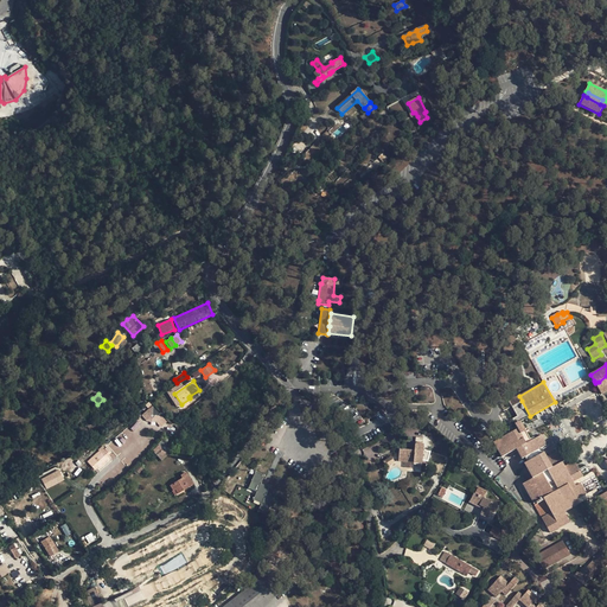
[(522,401),(519,396),(509,401),(512,407),(522,401)]
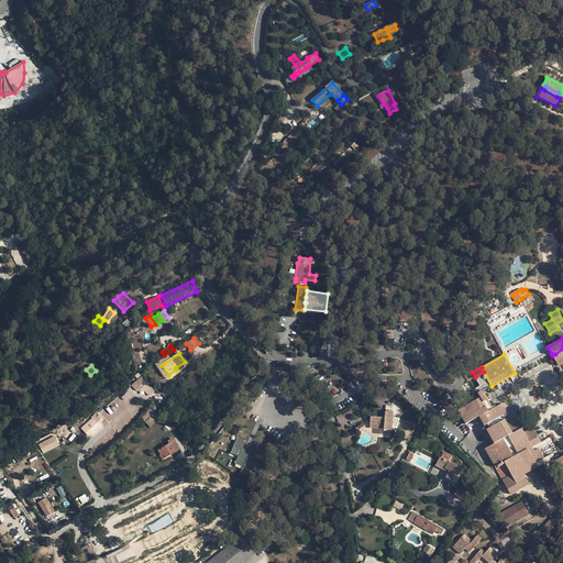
[(148,396),(155,390),(141,376),(132,385),(140,394),(143,390),(148,396)]
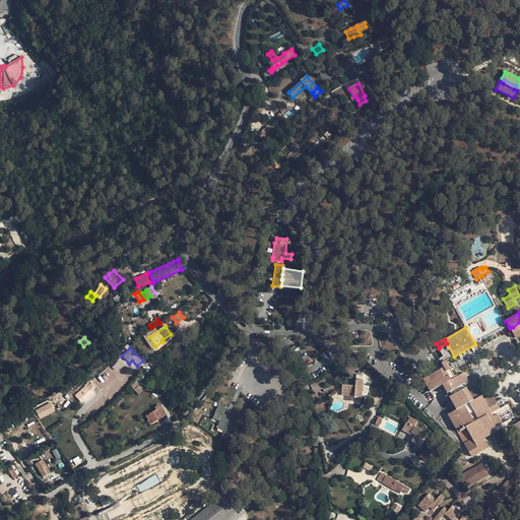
[(447,393),(469,381),(464,373),(452,380),(447,371),(451,369),(446,361),(441,363),(444,367),(423,379),(430,392),(442,385),(447,393)]
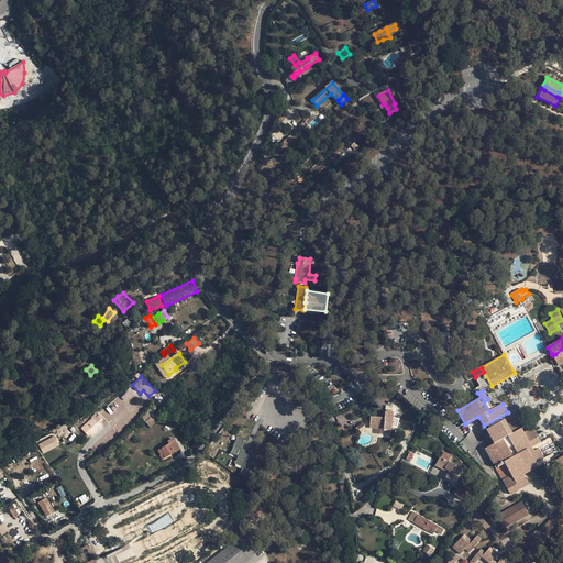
[(141,418),(150,428),(156,421),(154,419),(157,415),(152,408),(141,418)]
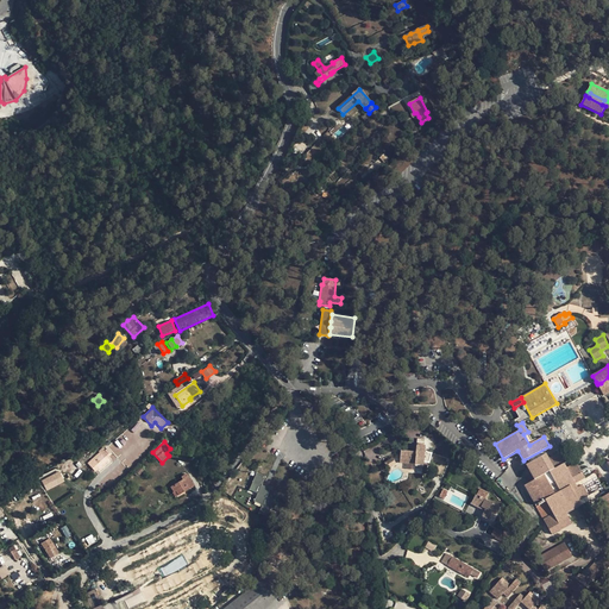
[(416,452),(401,451),(400,463),(415,464),(415,465),(424,465),(425,452),(425,445),(416,445),(416,452)]
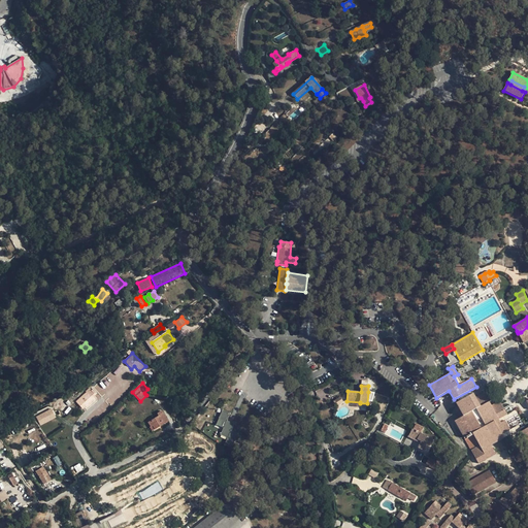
[(499,420),(507,415),(500,400),(491,405),(489,402),(493,399),(489,390),(475,397),(473,393),(456,403),(463,416),(455,421),(464,438),(467,436),(472,433),(473,434),(467,438),(464,439),(470,451),(471,450),(479,464),(496,454),(491,446),(504,438),(502,434),(510,429),(505,421),(501,423),(499,420)]
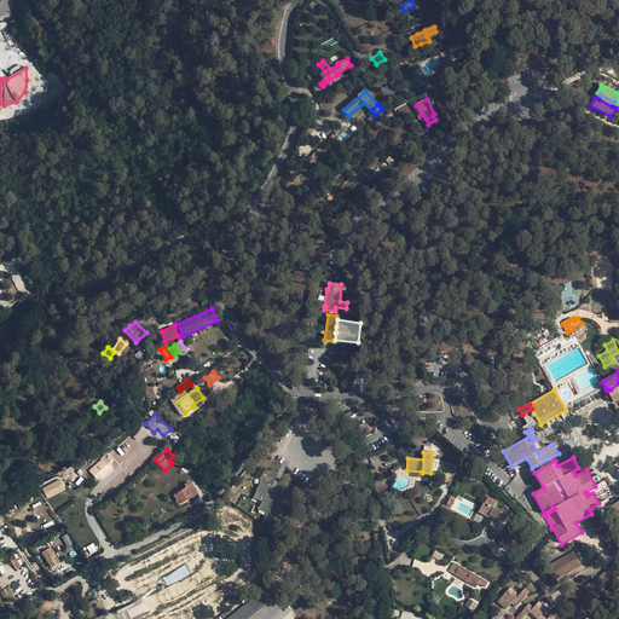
[(458,467),(438,460),(438,461),(435,470),(456,478),(458,467)]
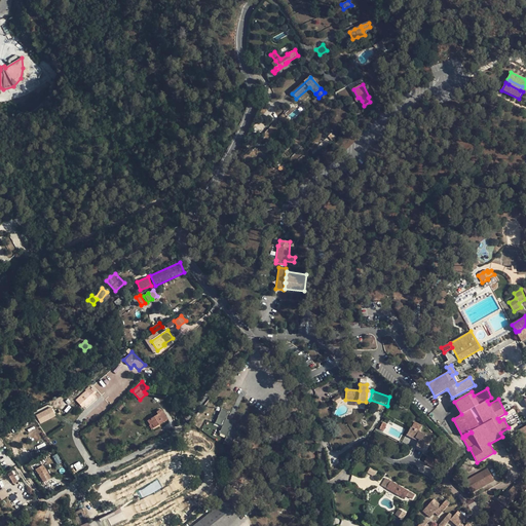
[(94,399),(88,392),(80,400),(86,406),(94,399)]
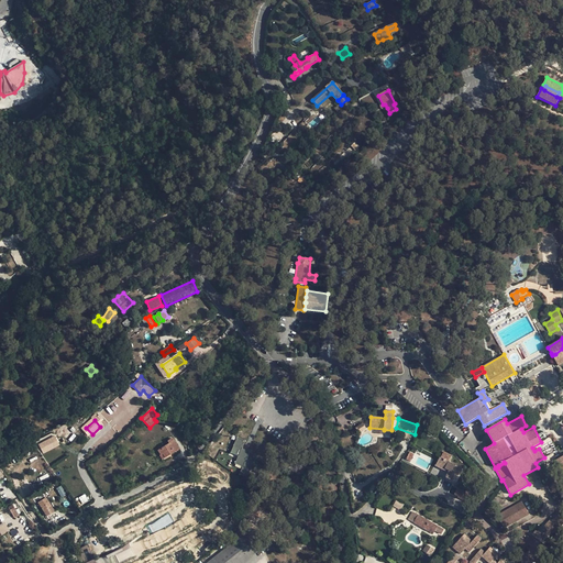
[(366,429),(363,422),(355,428),(360,434),(366,429)]
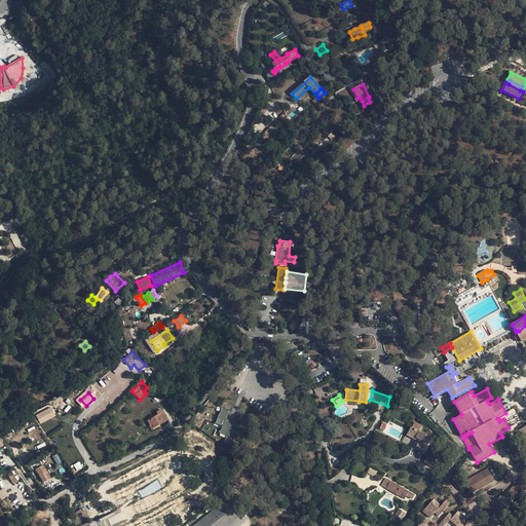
[(40,423),(54,416),(50,409),(36,416),(40,423)]
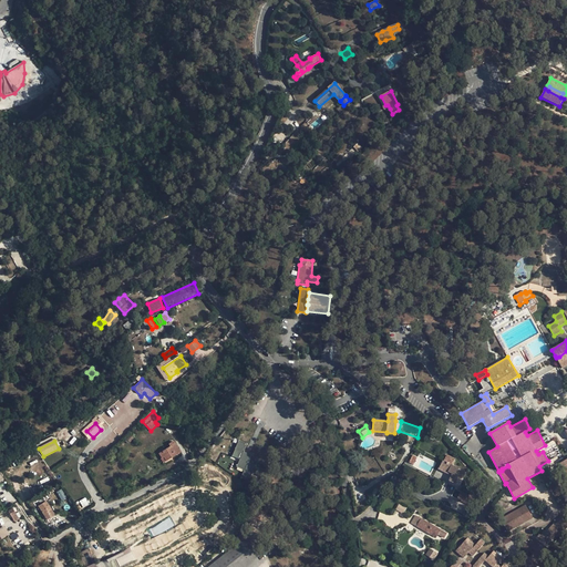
[(179,452),(174,442),(169,444),(171,446),(160,454),(162,457),(164,456),(166,461),(179,452)]
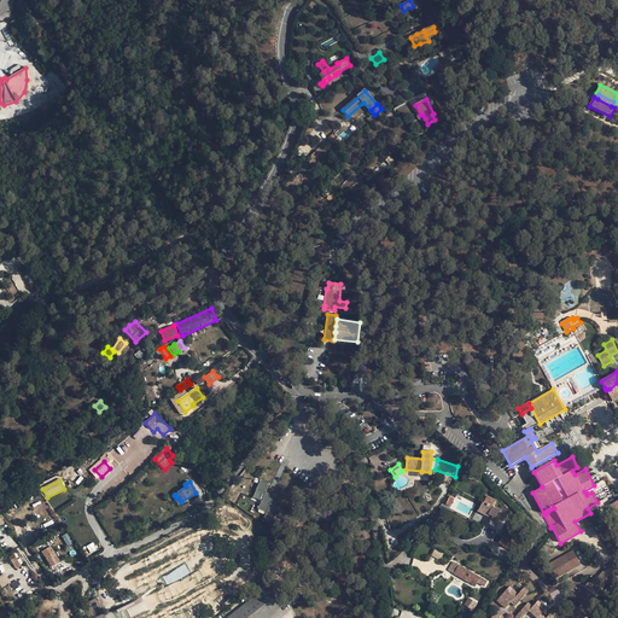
[(503,523),(507,514),(491,507),(483,503),(478,512),(488,516),(488,514),(493,517),(489,524),(497,528),(501,520),(503,523)]
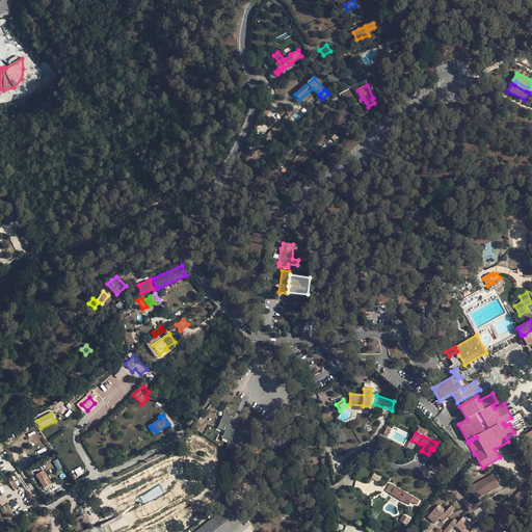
[(53,461),(58,470),(62,468),(58,459),(53,461)]
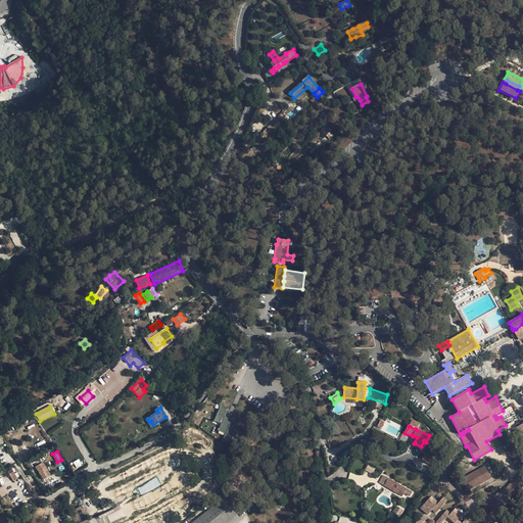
[(425,453),(422,461),(430,463),(433,456),(425,453)]
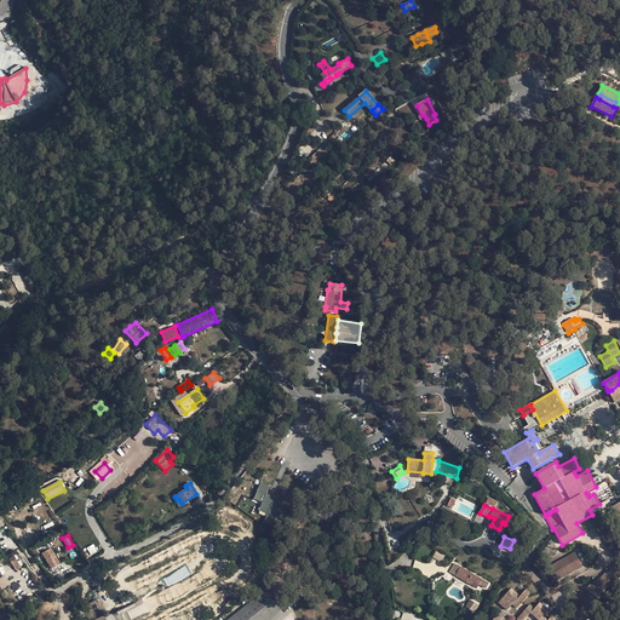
[(93,544),(86,547),(91,555),(97,551),(93,544)]
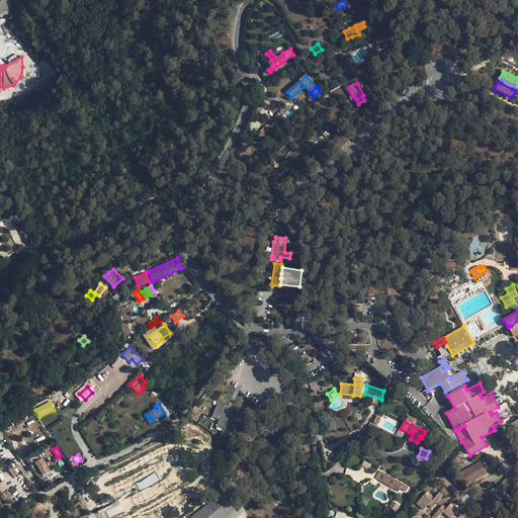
[(41,457),(34,462),(44,476),(48,472),(45,466),(47,465),(41,457)]
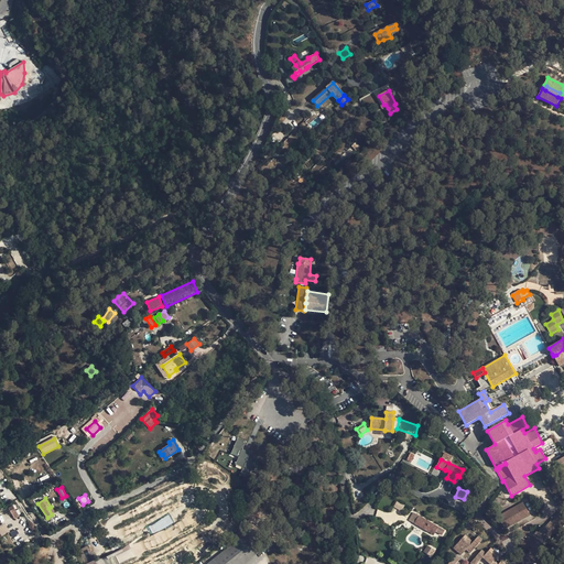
[(401,511),(404,506),(397,501),(393,507),(401,511)]
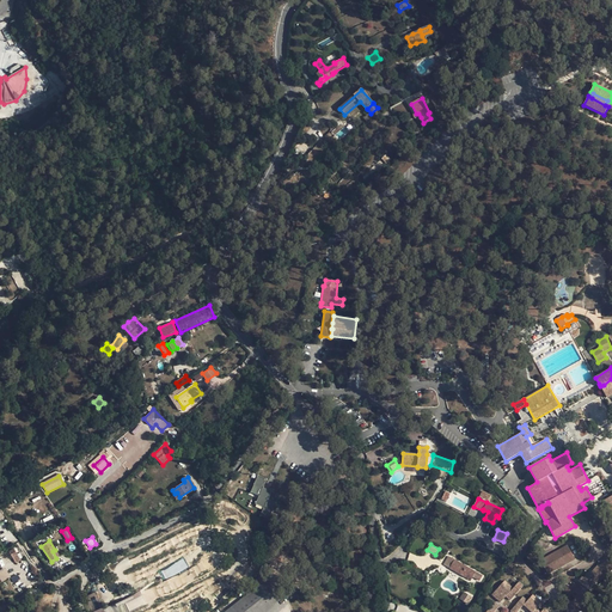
[(549,575),(575,560),(567,545),(540,560),(549,575)]
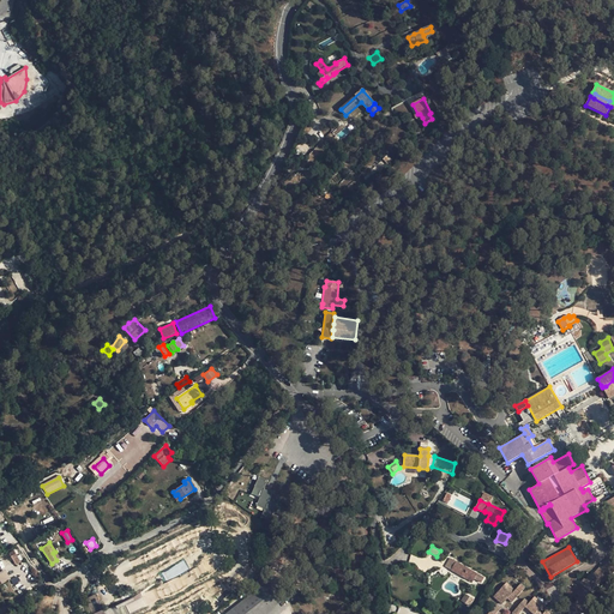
[(451,570),(456,561),(450,558),(445,567),(451,570)]
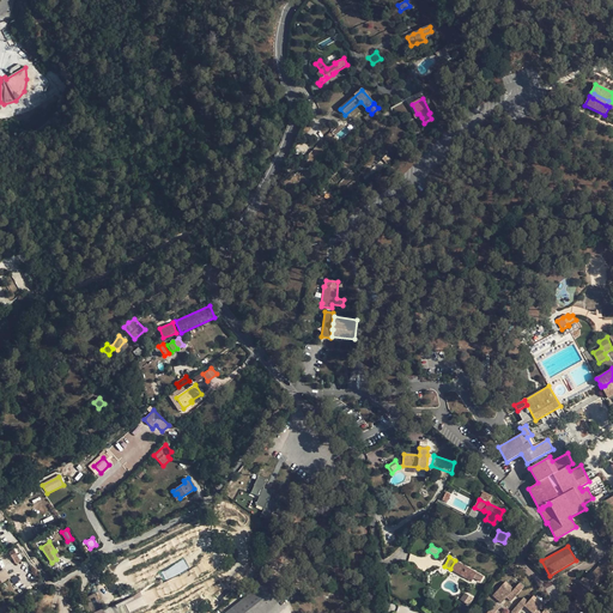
[(608,575),(612,569),(612,559),(610,557),(600,566),(599,565),(593,572),(600,580),(601,581),(608,574),(608,575)]
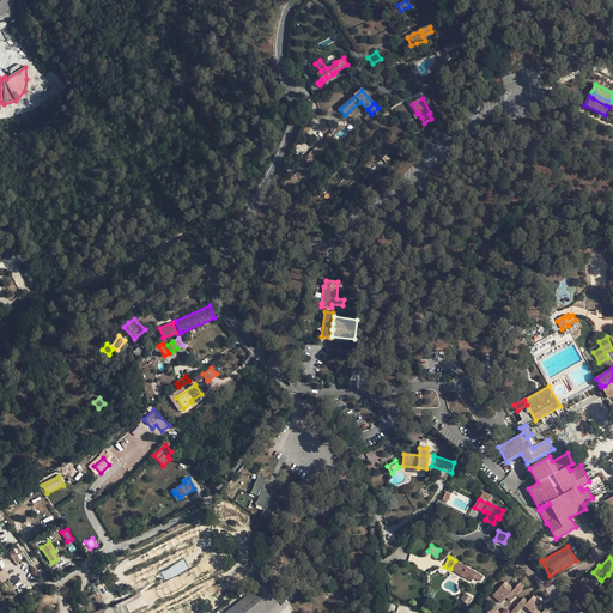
[(184,560),(162,571),(165,580),(189,569),(184,560)]
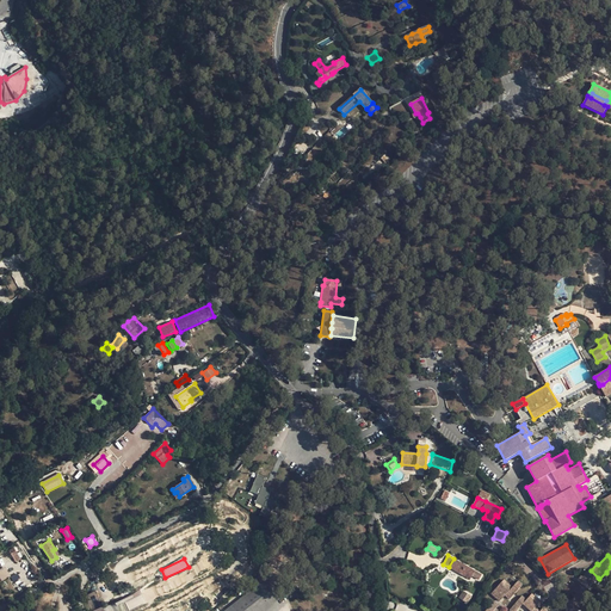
[(466,576),(467,573),(471,576),(473,575),(475,571),(454,559),(449,567),(456,572),(461,574),(464,576),(466,576)]
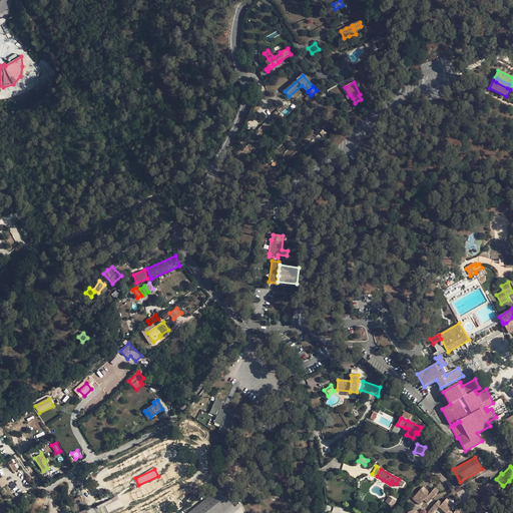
[(4,476),(0,477),(0,485),(1,488),(9,483),(4,476)]
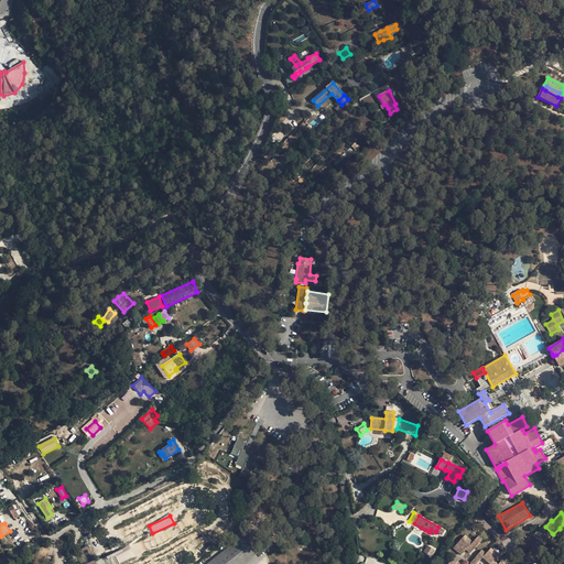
[(470,554),(483,540),(478,535),(473,542),(465,534),(453,549),(462,555),(466,550),(470,554)]
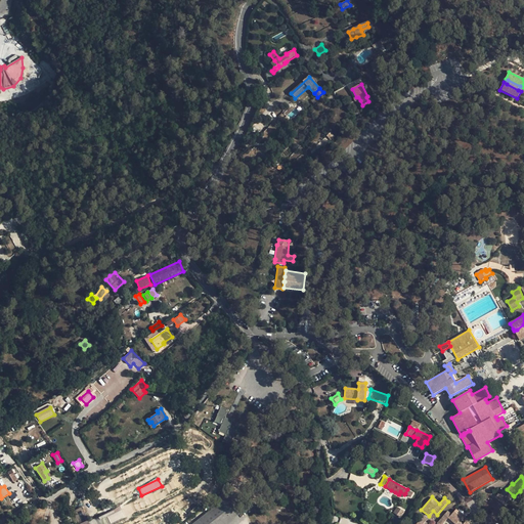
[(222,499),(191,523),(226,523),(235,517),(222,499)]
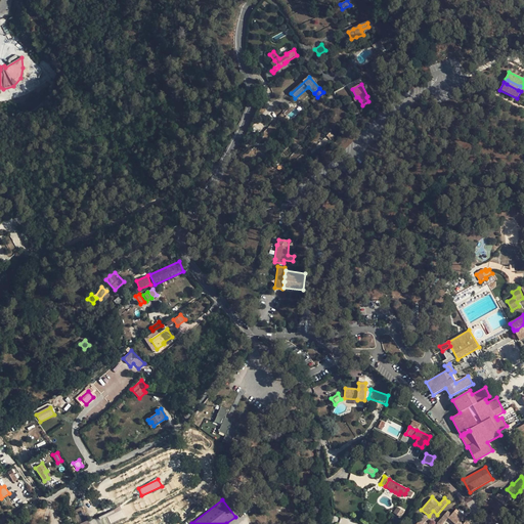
[(83,507),(74,510),(79,523),(88,520),(83,507)]
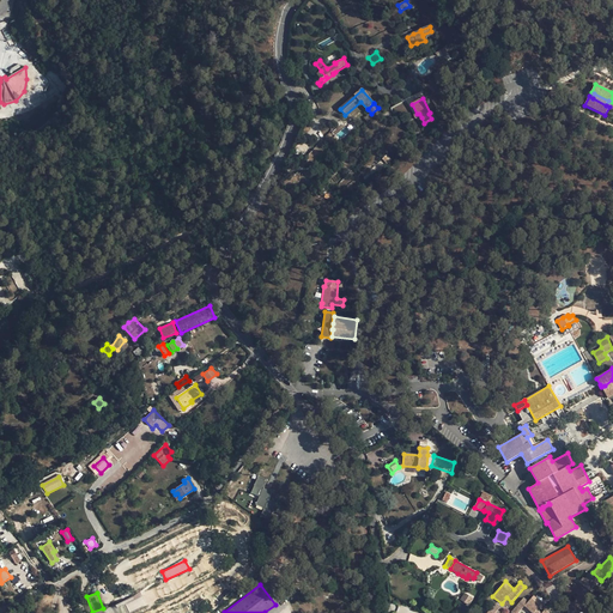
[(468,605),(473,599),(465,594),(461,600),(468,605)]
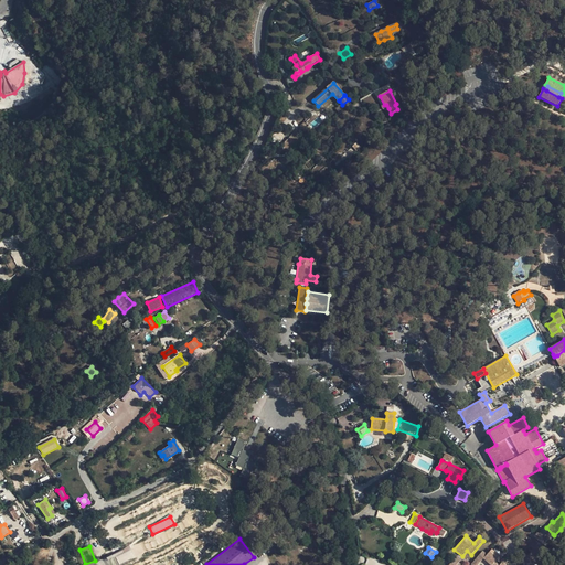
[(491,564),(496,562),(500,556),(491,548),(487,554),(483,551),(471,564),(477,564),(483,558),(490,564),(491,564)]
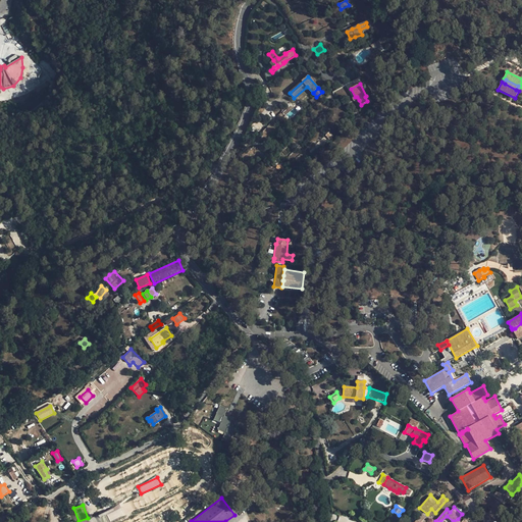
[(109,521),(107,517),(104,512),(94,517),(97,521),(109,521)]
